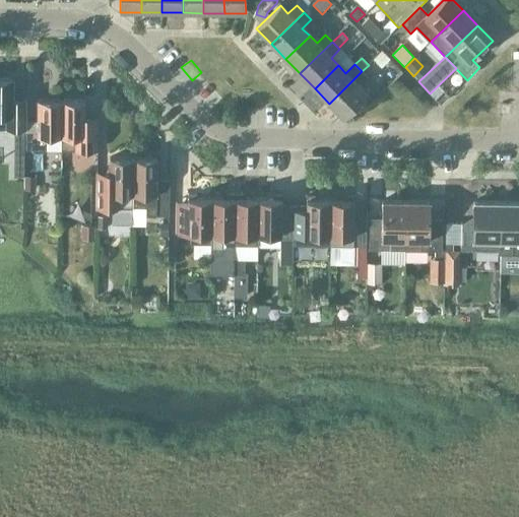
[(362,71),(329,104),(343,119),(368,95),(360,87),(369,79),(362,71)]
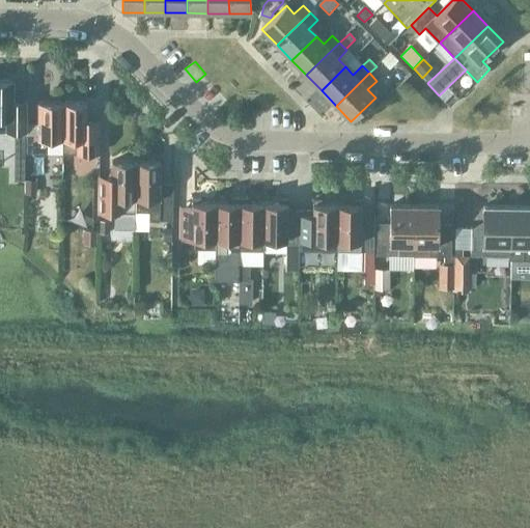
[(14,83),(0,83),(0,133),(26,134),(26,130),(26,109),(14,109),(14,83)]
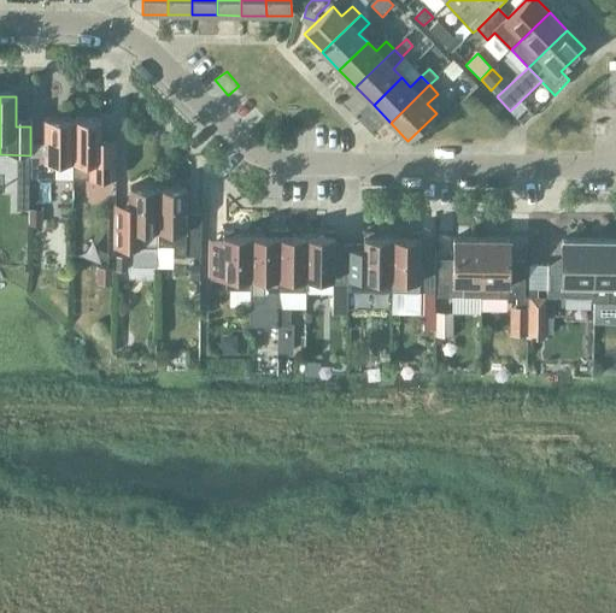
[(30,151),(30,155),(30,180),(72,181),(74,122),(45,122),(45,151),(30,151)]
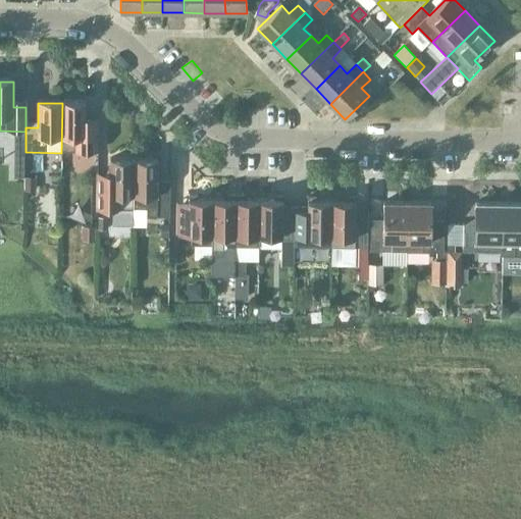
[(62,103),(61,153),(98,153),(98,127),(86,127),(86,103),(62,103)]
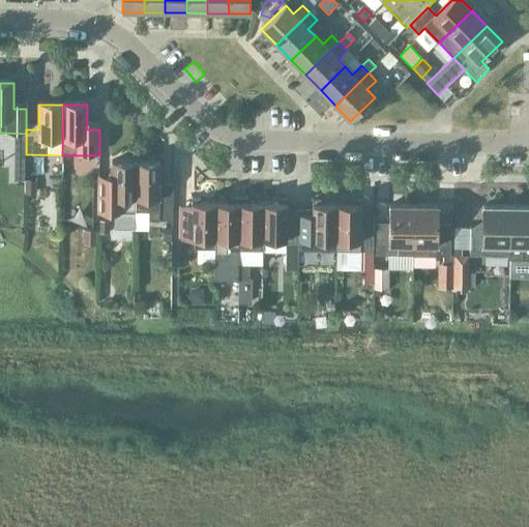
[(98,213),(136,213),(136,204),(137,164),(112,164),(112,188),(98,188),(98,213)]
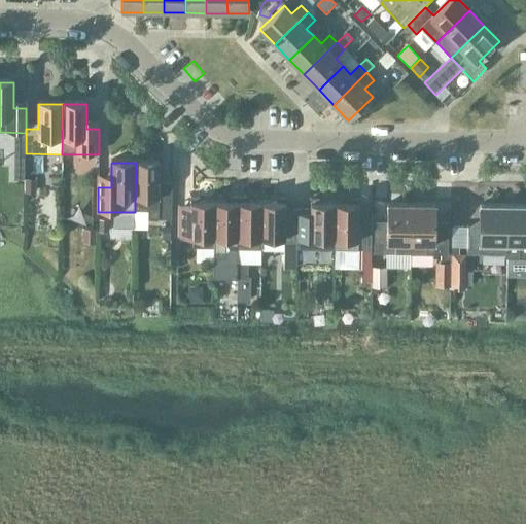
[(136,163),(135,203),(135,212),(148,213),(148,220),(172,221),(172,188),(160,188),(160,163),(136,163)]
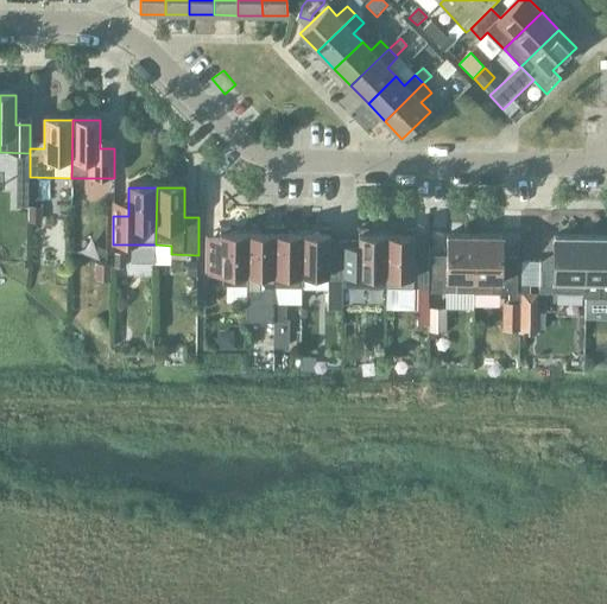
[(43,208),(30,208),(30,224),(43,224),(43,208)]
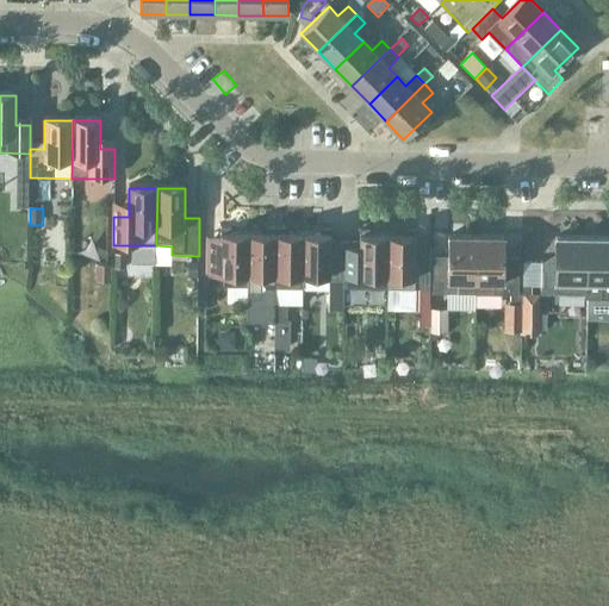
[(248,288),(249,235),(231,235),(231,229),(222,229),(221,247),(206,247),(206,288),(232,288),(248,288)]
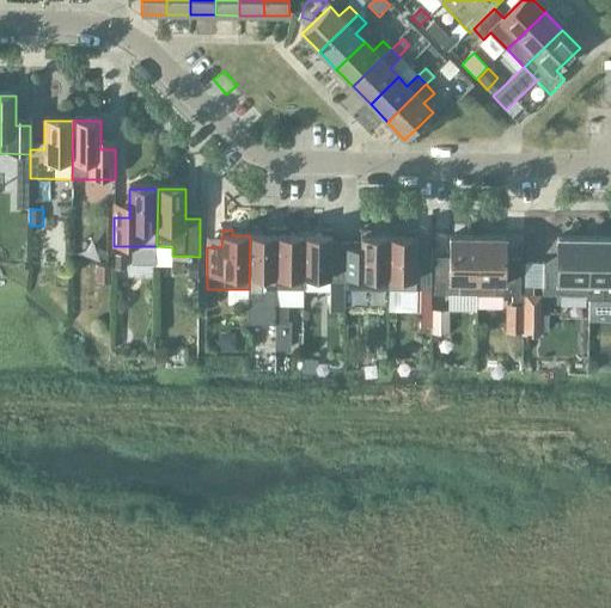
[(250,235),(249,289),(249,301),(263,302),(263,278),(275,278),(276,278),(277,231),(268,231),(268,237),(250,235)]
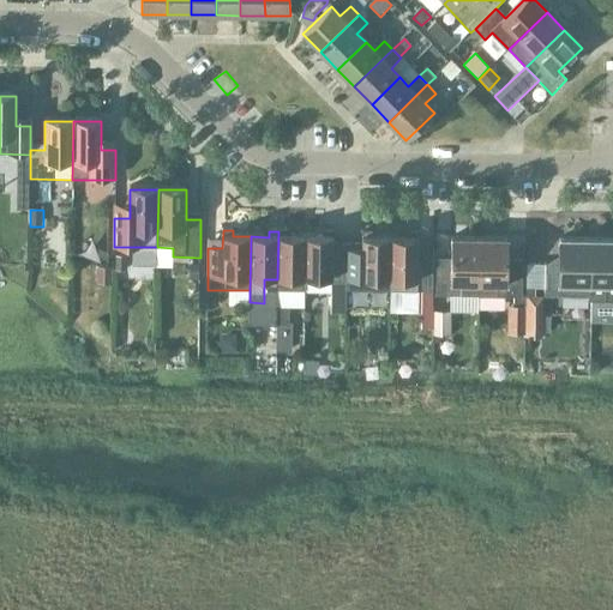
[(277,279),(276,279),(276,293),(306,293),(306,279),(305,279),(305,237),(288,237),(288,231),(278,231),(277,279)]
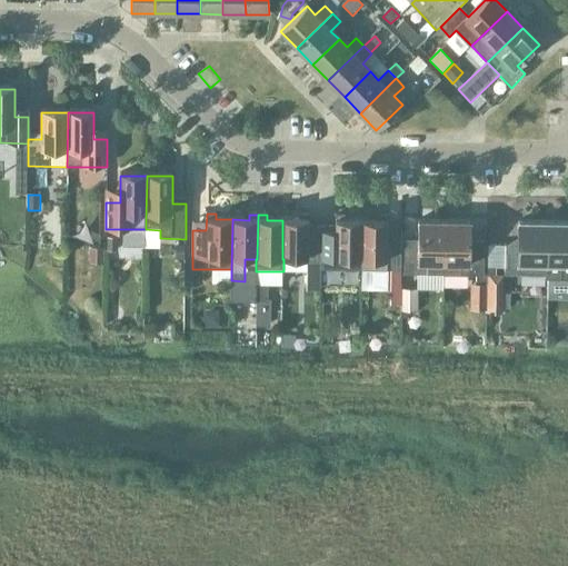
[(299,220),(282,220),(282,259),(284,259),(307,259),(307,264),(321,264),(322,232),(309,232),(309,215),(299,215),(299,220)]
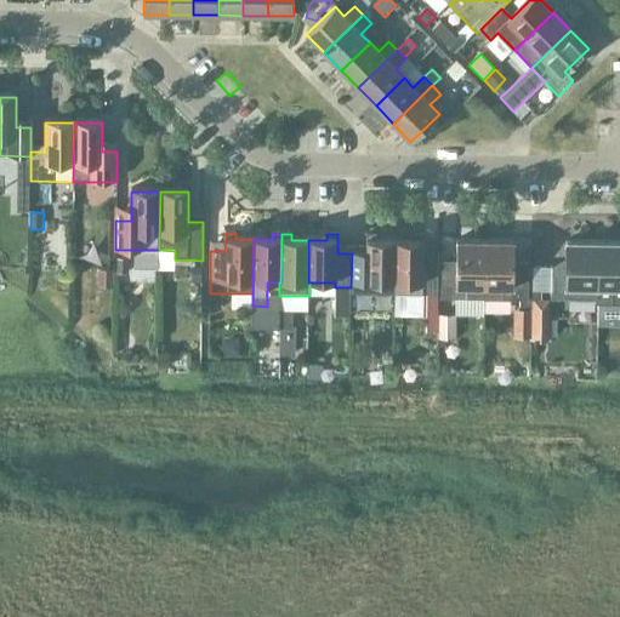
[(351,287),(351,295),(393,296),(393,284),(394,284),(394,241),(377,241),(377,235),(367,235),(367,253),(352,253),(351,287)]
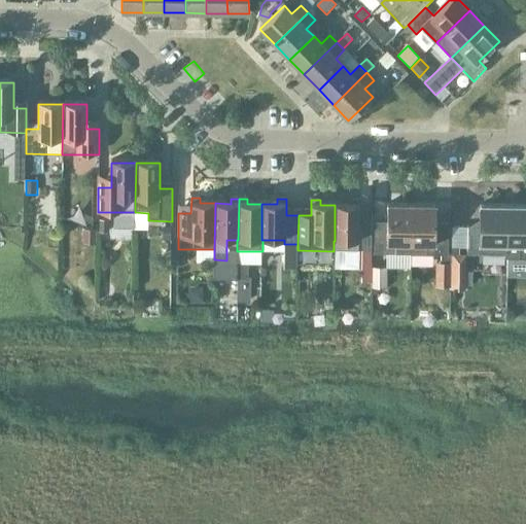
[(350,205),(335,205),(335,241),(334,241),(334,251),(359,251),(372,251),(372,216),(359,215),(359,200),(350,200),(350,205)]
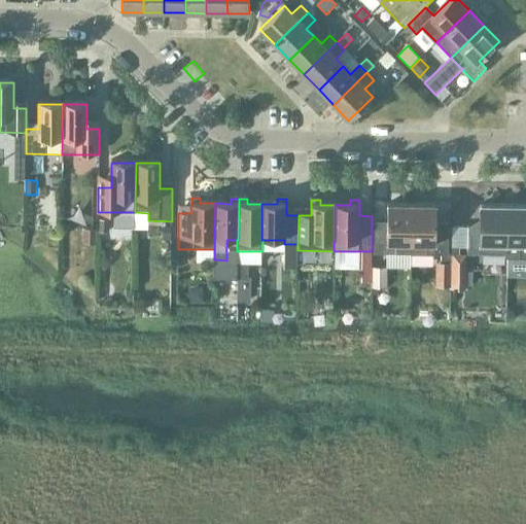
[(411,255),(412,206),(387,206),(387,231),(375,231),(375,255),(411,255)]
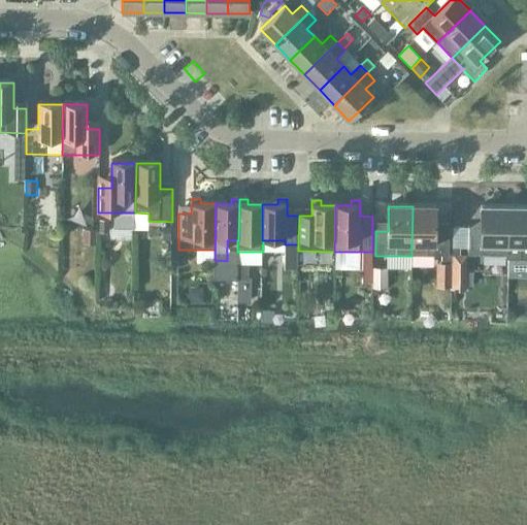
[(413,206),(412,256),(449,257),(449,232),(436,232),(436,206),(413,206)]
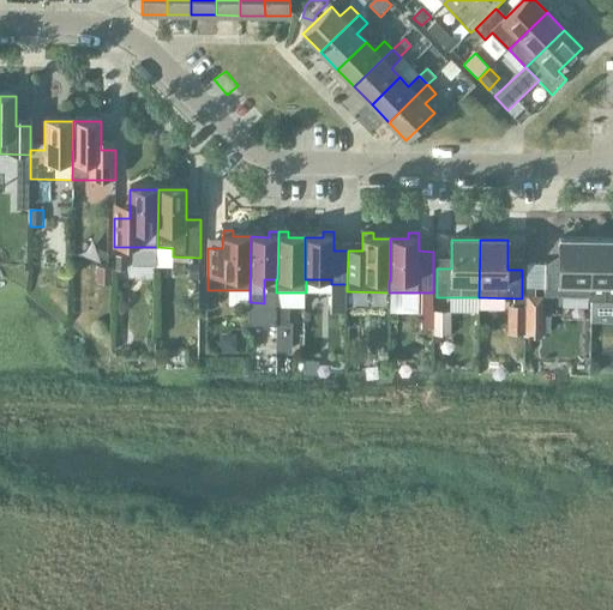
[(590,285),(590,241),(560,240),(560,266),(545,266),(545,297),(589,299),(590,299),(592,285),(590,285)]
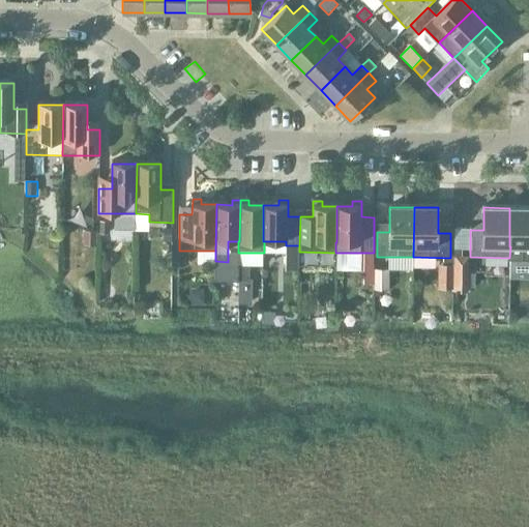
[(528,208),(509,208),(509,246),(510,246),(509,258),(508,258),(508,262),(528,261),(528,208)]
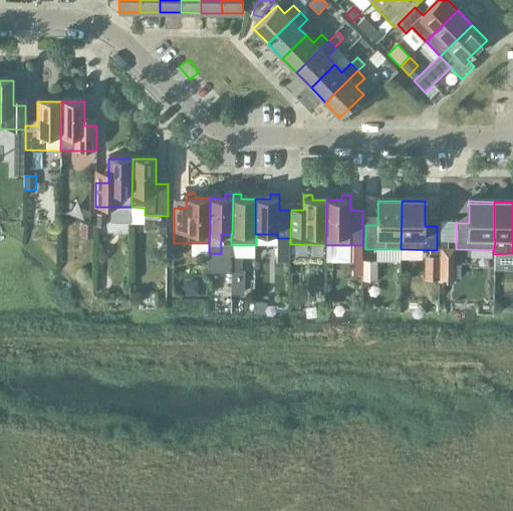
[(106,215),(97,215),(97,227),(106,227),(106,215)]
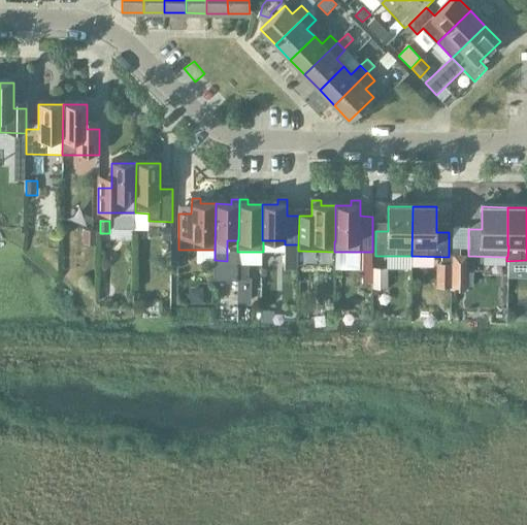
[(285,272),(297,272),(298,251),(298,244),(285,244),(285,272)]
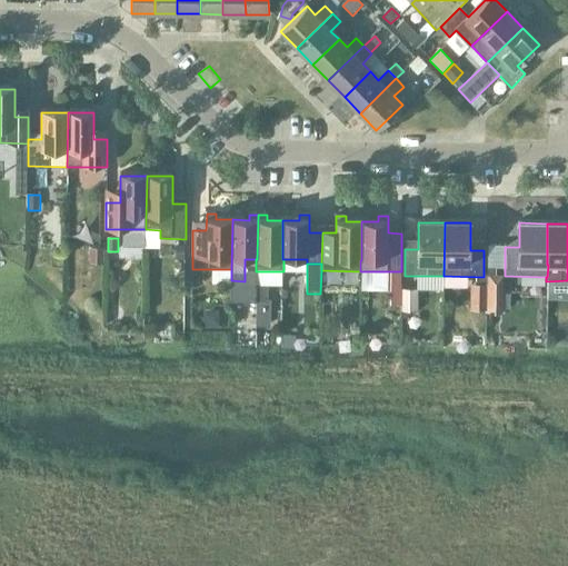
[(388,271),(388,306),(400,306),(401,290),(401,271),(388,271)]
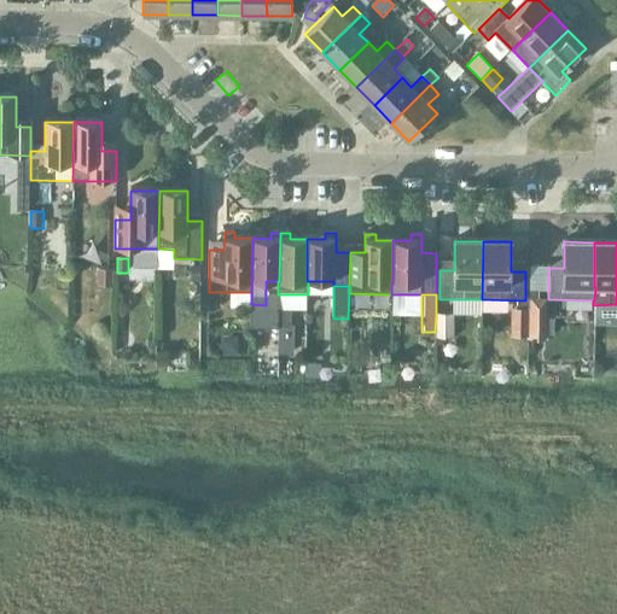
[(279,328),(279,313),(267,313),(267,327),(279,328)]
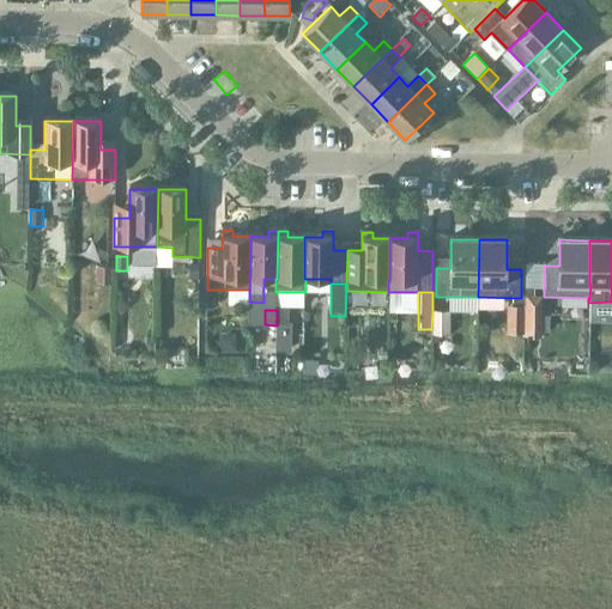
[(289,310),(277,310),(277,326),(289,326),(289,310)]
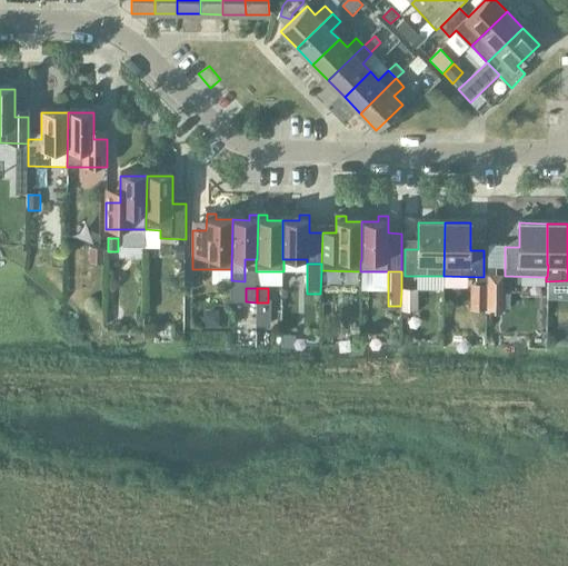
[(400,306),(400,313),(417,313),(418,290),(401,290),(400,306)]
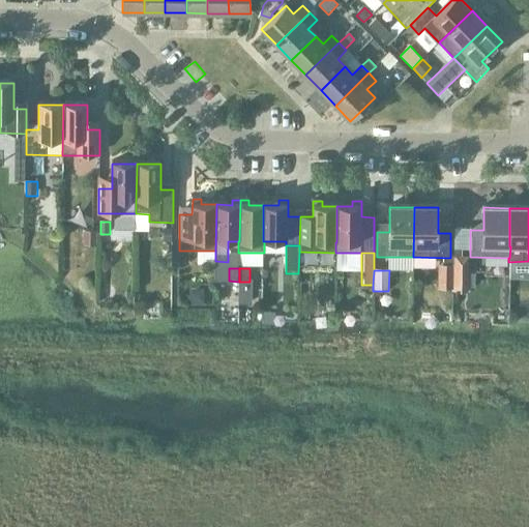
[(453,290),(453,275),(438,275),(439,289),(453,290)]
